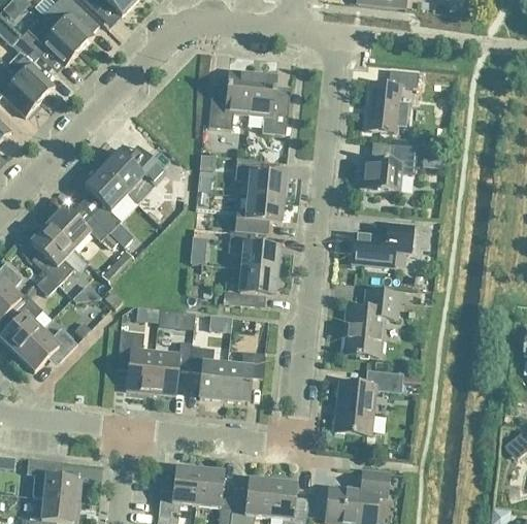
[(57,0),(43,14),(79,51),(94,35),(92,32),(99,25),(72,0),(57,0)]
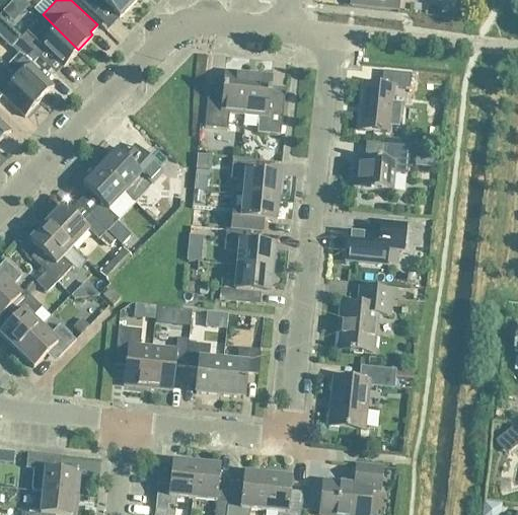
[(82,0),(96,13),(106,3),(120,15),(135,0),(82,0)]
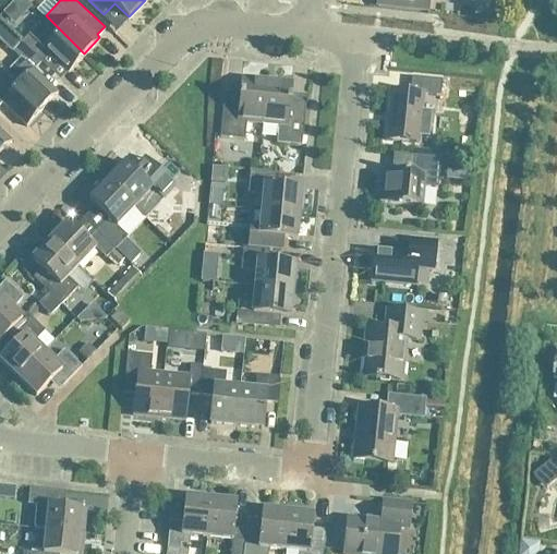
[(29,31),(21,39),(41,59),(49,51),(69,70),(84,53),(46,15),(45,15),(29,31)]
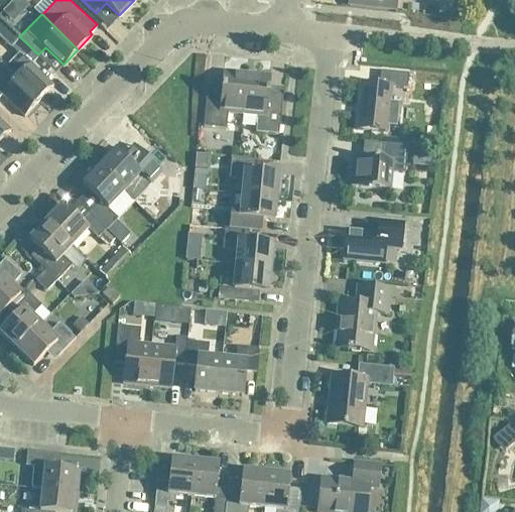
[(12,44),(18,51),(5,66),(10,71),(39,99),(53,84),(31,61),(38,54),(19,36),(12,44)]
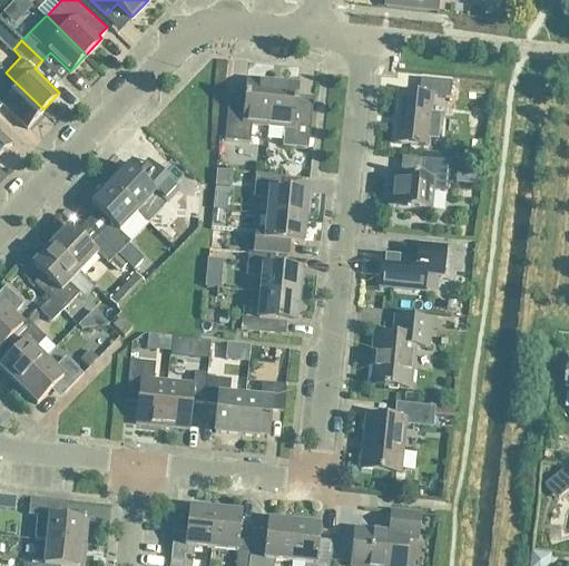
[(399,88),(394,139),(428,143),(428,137),(438,138),(441,111),(431,110),(432,93),(450,95),(452,78),(421,75),(419,90),(399,88)]
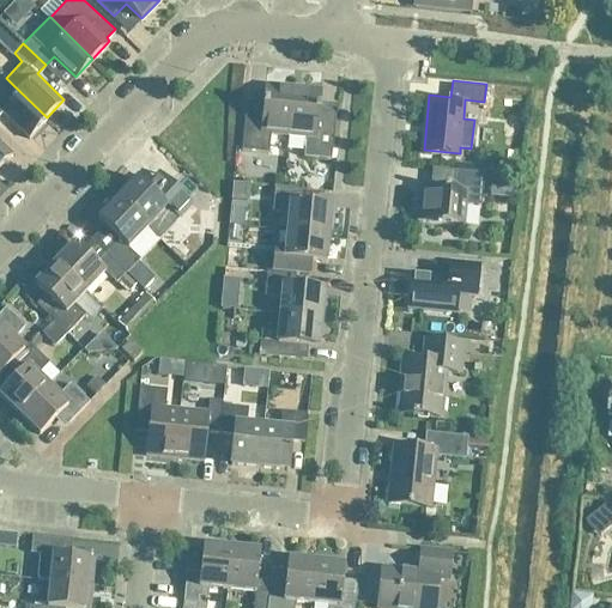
[(244,115),(242,147),(270,150),(271,131),(289,132),(294,84),(266,81),(264,99),(262,117),(244,115)]
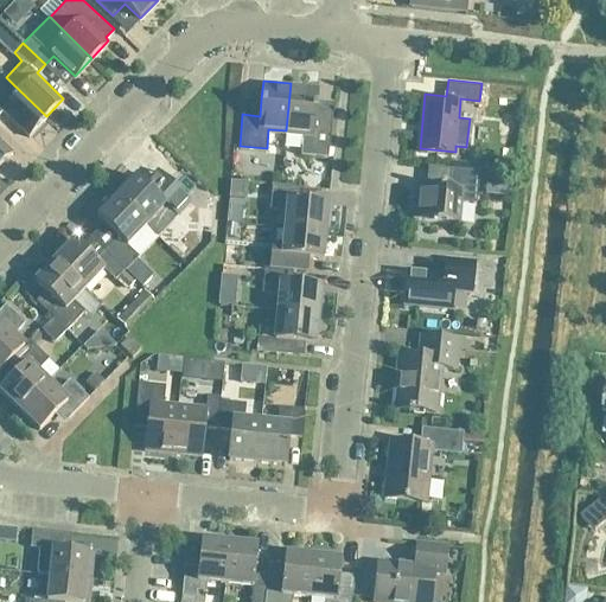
[(0,110),(2,108),(29,133),(46,116),(12,83),(4,91),(11,97),(4,106),(0,101),(0,110)]
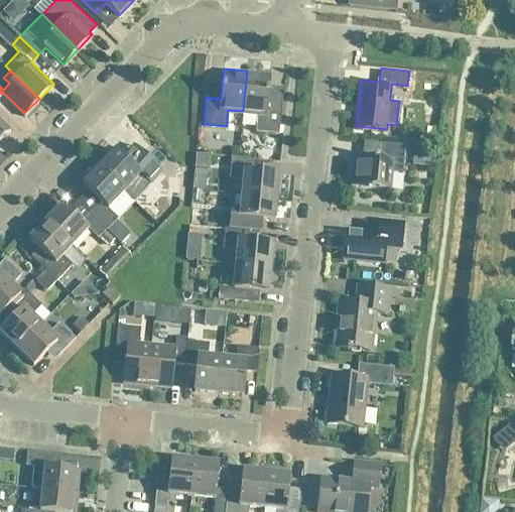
[(247,71),(243,111),(257,113),(256,129),(279,131),(281,107),(267,106),(269,88),(270,73),(247,71)]
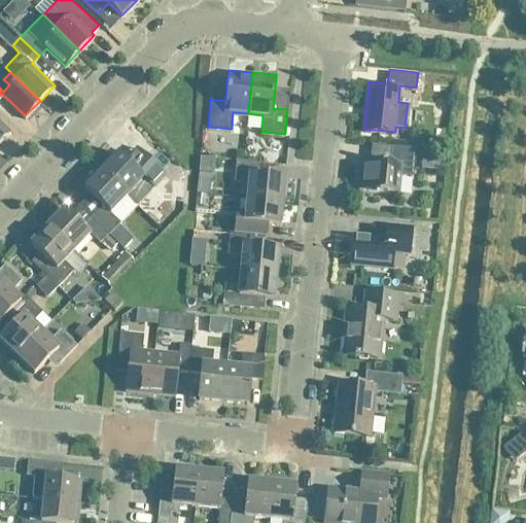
[(0,141),(11,131),(0,119),(0,141)]
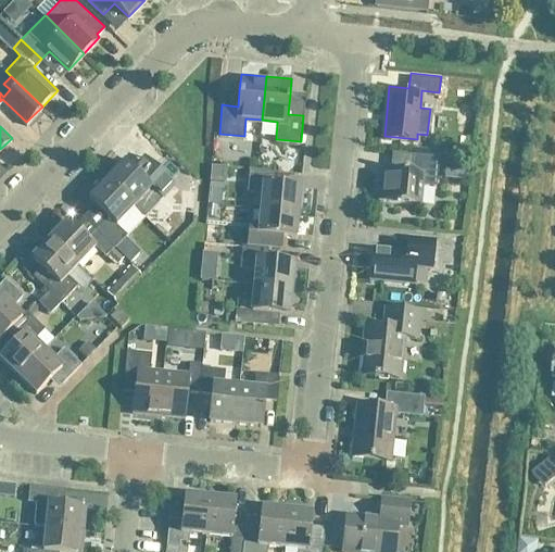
[(381,166),(378,198),(420,202),(423,183),(436,184),(439,154),(413,152),(412,170),(381,166)]
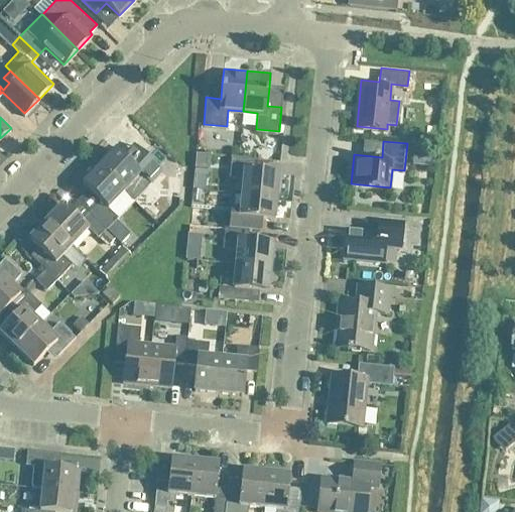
[(116,147),(99,164),(124,188),(134,199),(162,169),(144,152),(134,142),(123,153),(116,147)]
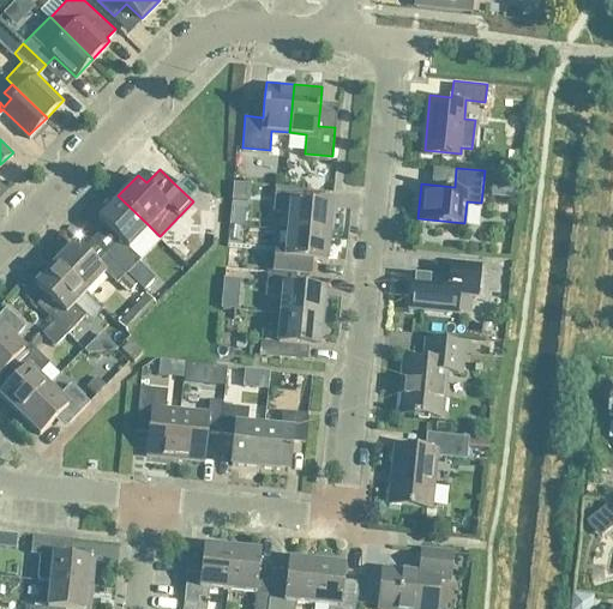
[(304,186),(292,185),(276,184),(272,209),(289,210),(288,227),(330,231),(332,203),(302,199),(304,186)]
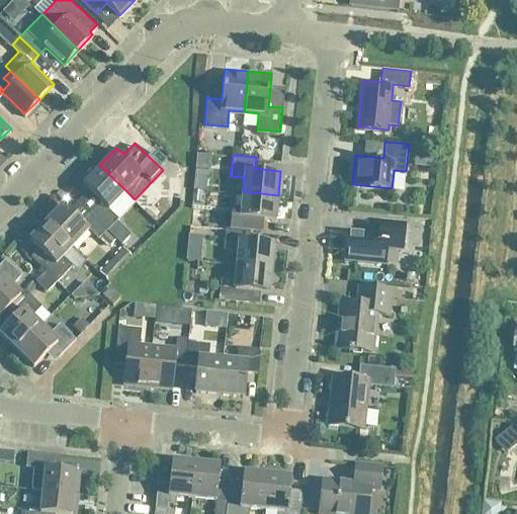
[(124,189),(99,165),(82,182),(100,199),(89,210),(89,211),(107,229),(116,220),(118,217),(108,206),(124,189)]
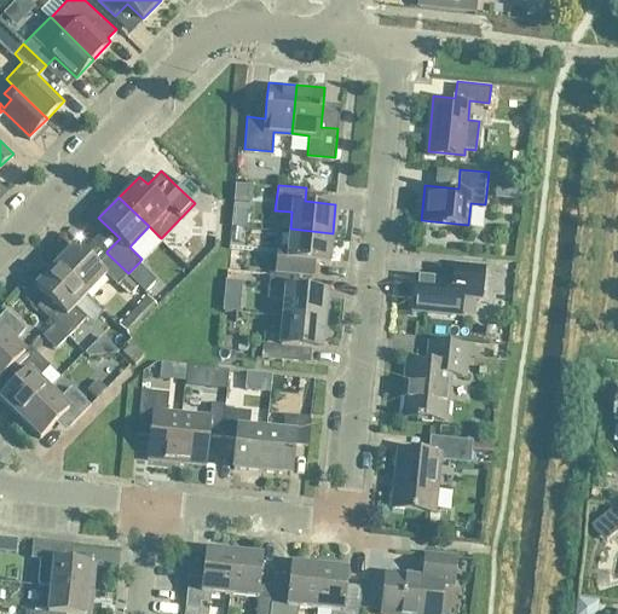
[(247,206),(232,203),(231,222),(244,224),(247,206)]
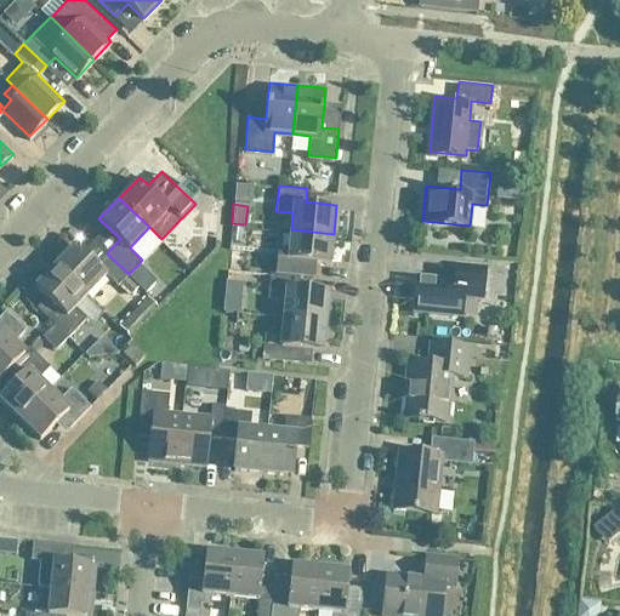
[(278,257),(277,272),(300,274),(314,275),(316,261),(330,262),(334,234),(291,229),(289,246),(279,245),(278,257)]
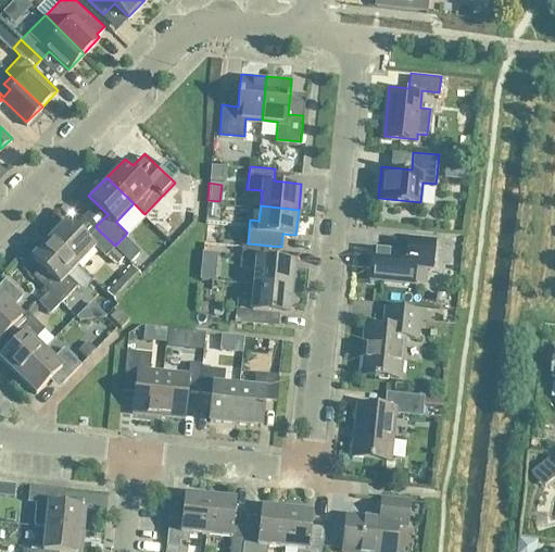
[(67,217),(50,236),(77,262),(95,243),(105,254),(114,245),(96,227),(87,236),(67,217)]
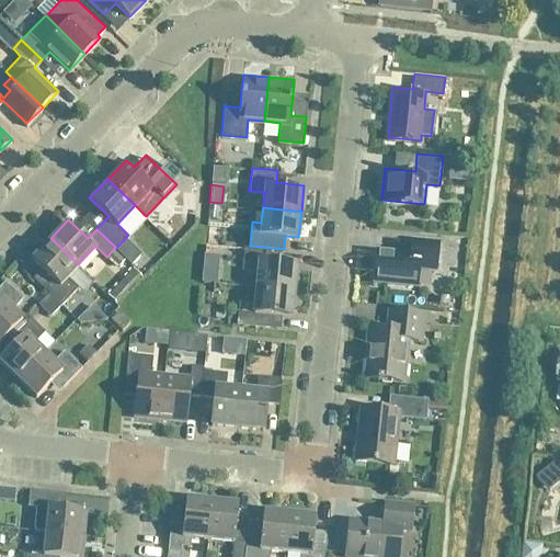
[(419,265),(436,268),(438,240),(412,237),(410,251),(377,248),(374,279),(416,283),(419,265)]
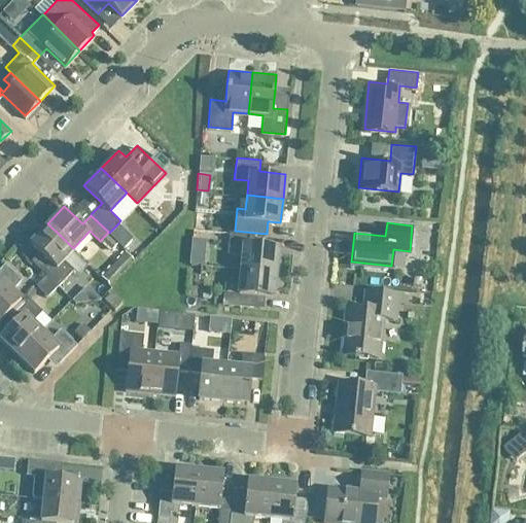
[(73,248),(47,223),(30,242),(48,259),(40,268),(58,284),(73,268),(64,258),(73,248)]
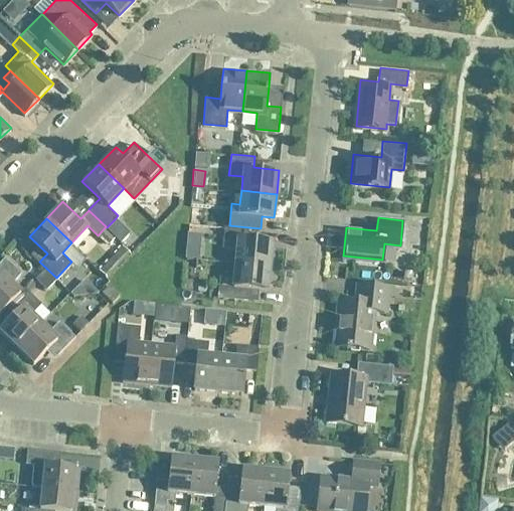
[(116,218),(107,227),(121,240),(129,231),(116,218)]
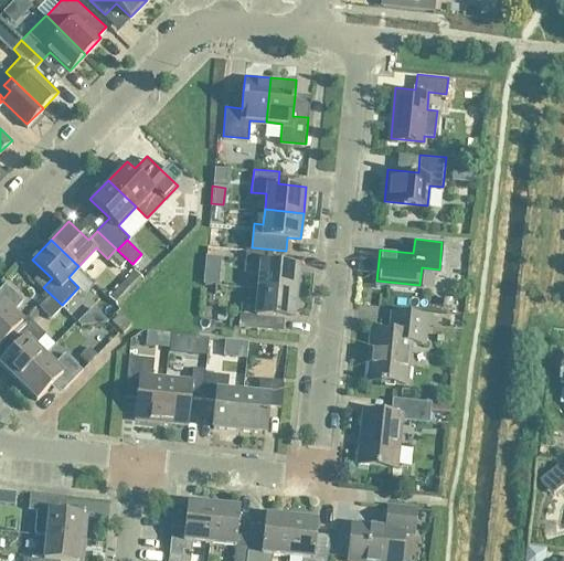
[(258,287),(296,290),(298,264),(272,262),(273,250),(252,247),(246,246),(244,270),(261,272),(258,287)]
